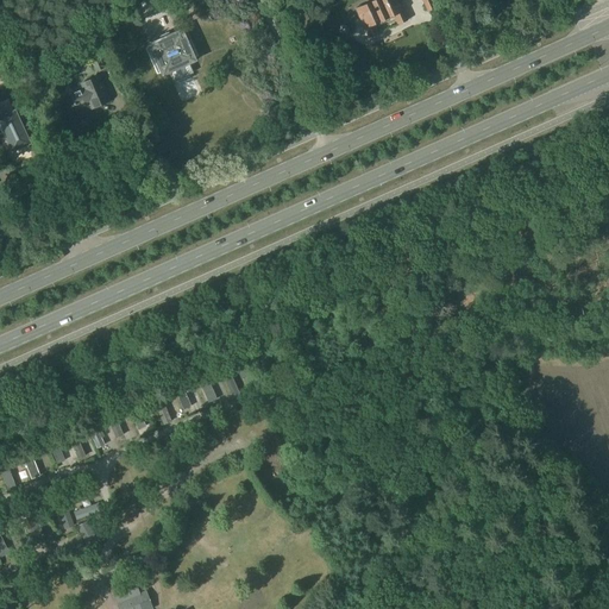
[(407,22),(397,0),(375,0),(357,8),(371,38),(378,35),(374,26),(395,17),(399,25),(407,22)]
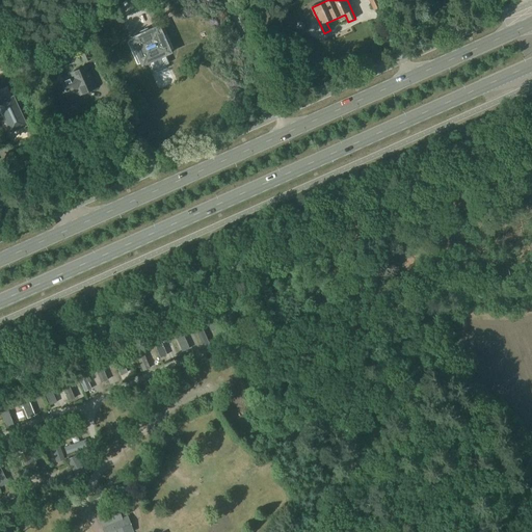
[(377,0),(368,0),(373,10),(381,7),(377,0)]
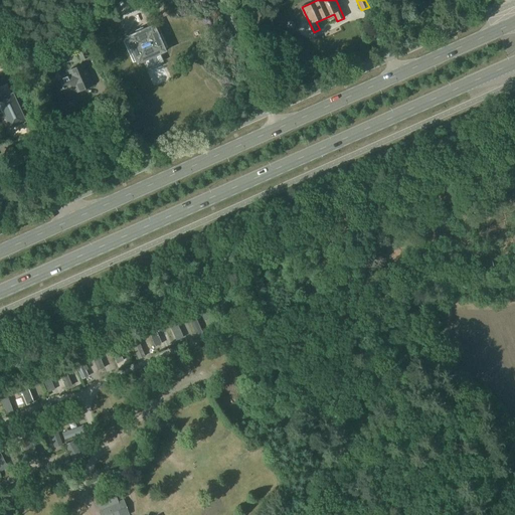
[(168,48),(158,25),(153,28),(152,26),(129,36),(130,39),(124,41),(134,63),(140,61),(141,63),(144,62),(146,66),(148,65),(149,66),(150,66),(152,71),(163,66),(160,61),(161,61),(160,59),(162,58),(161,54),(164,53),(163,50),(168,48)]
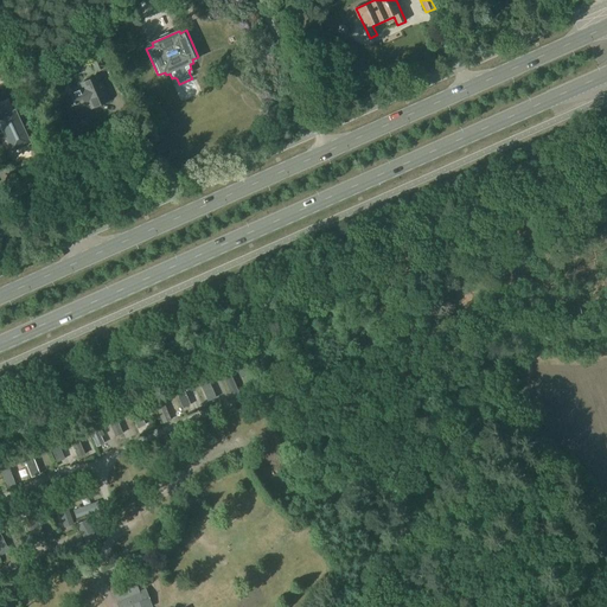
[(94,53),(90,44),(75,50),(78,58),(90,53),(90,55),(97,72),(104,69),(97,52),(94,53)]
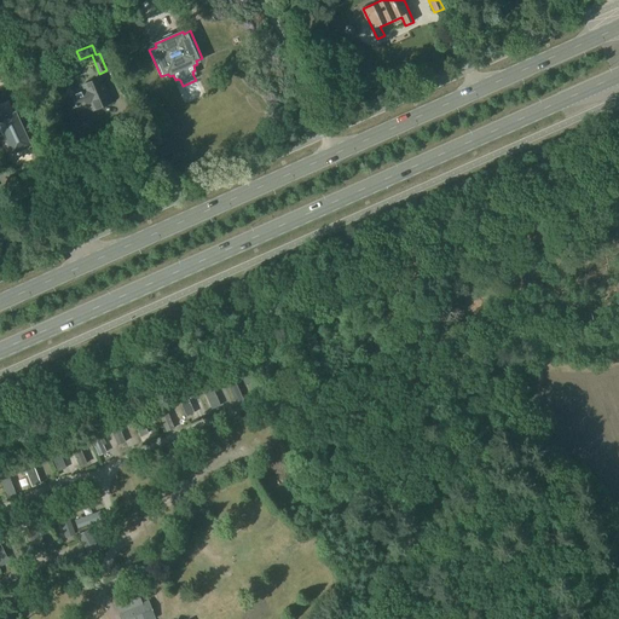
[(100,110),(113,105),(102,79),(88,84),(90,88),(85,91),(86,92),(71,98),(77,113),(92,106),(94,113),(97,111),(99,113),(100,110)]
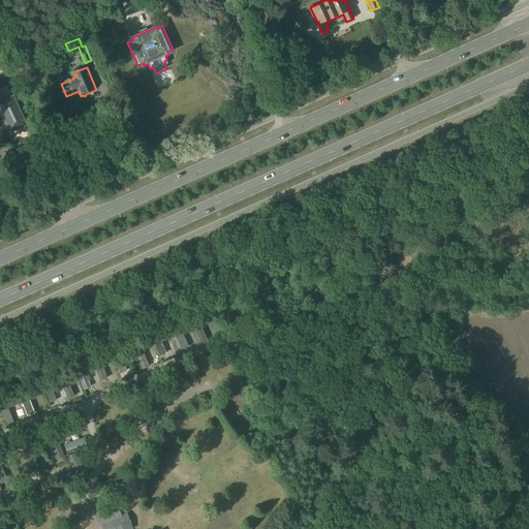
[(19,110),(12,97),(0,102),(0,116),(0,117),(1,117),(2,117),(3,117),(4,117),(11,130),(25,124),(23,119),(26,117),(22,107),(19,110)]
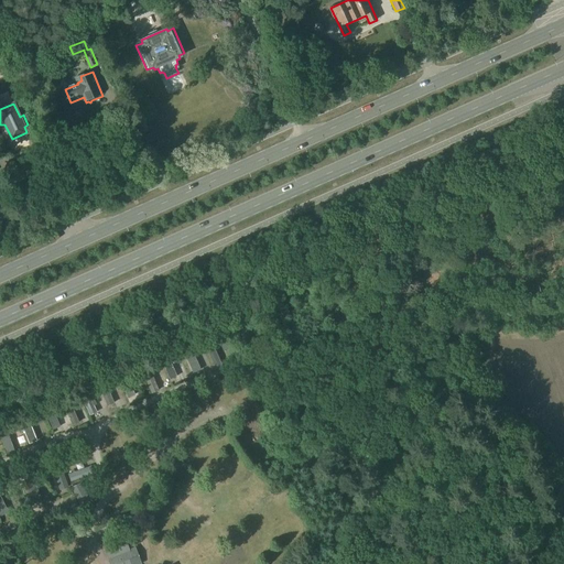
[(140,563),(141,563),(136,549),(128,551),(123,541),(105,548),(110,563),(140,563)]
